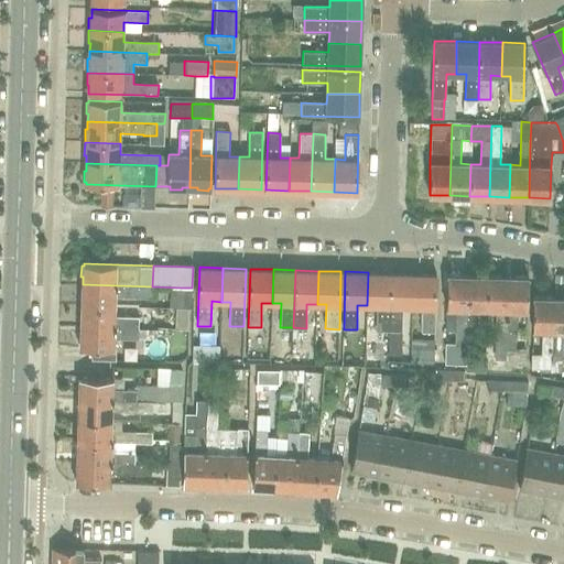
[(391,273),(368,272),(367,305),(377,305),(376,331),(389,331),(391,273)]
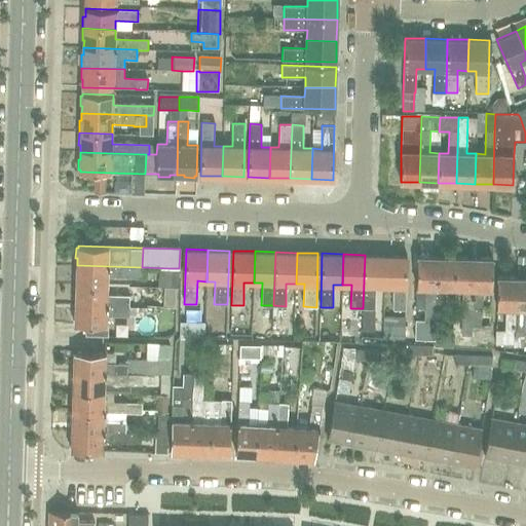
[(385,255),(365,255),(363,308),(374,308),(375,286),(384,287),(385,255)]
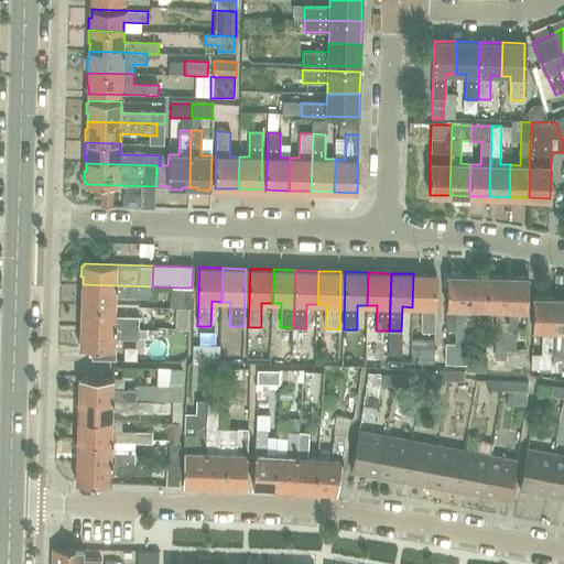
[(436,274),(413,273),(412,307),(421,307),(421,332),(435,332),(436,274)]
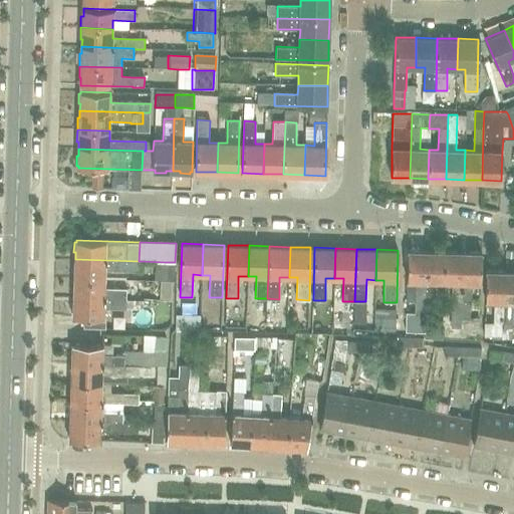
[(424,337),(425,337),(426,323),(425,323),(426,302),(427,250),(409,250),(408,280),(416,280),(415,312),(406,312),(406,331),(425,332),(424,337)]
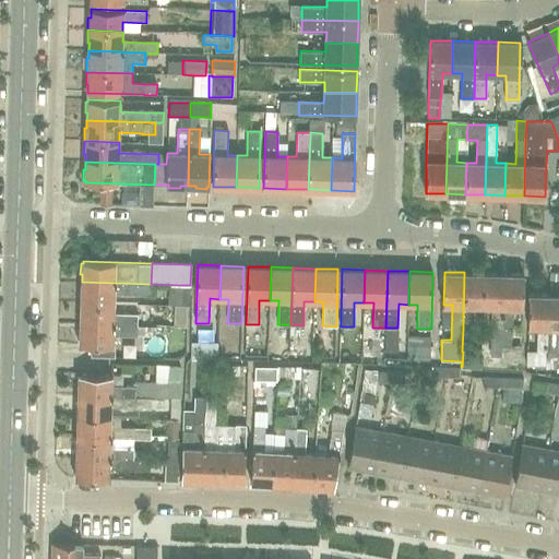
[(474,306),(483,306),(484,273),(464,272),(463,329),(473,329),(474,306)]
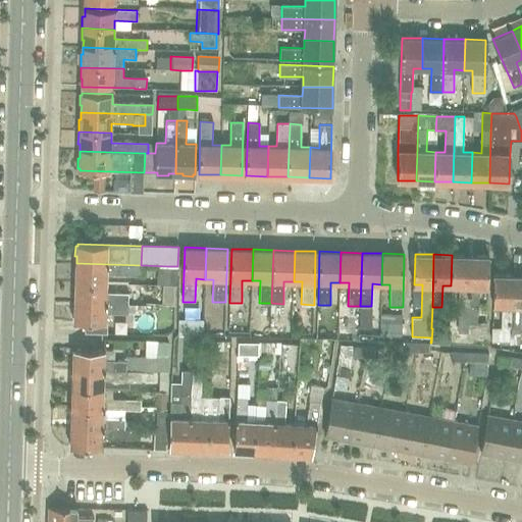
[(469,332),(470,256),(452,255),(451,285),(460,286),(459,308),(459,331),(469,332)]
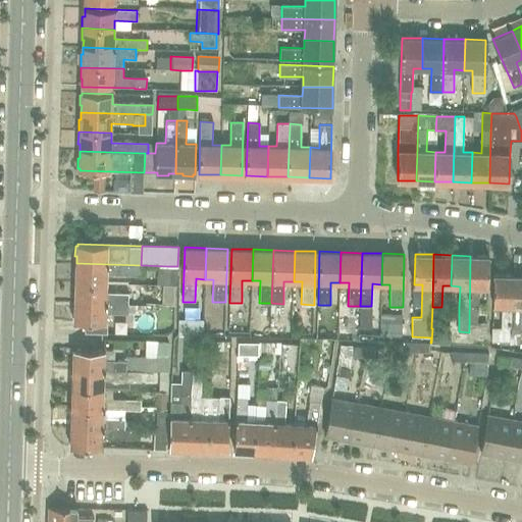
[(470,256),(469,332),(469,337),(489,338),(489,325),(477,325),(478,308),(478,286),(487,288),(488,256),(470,256)]
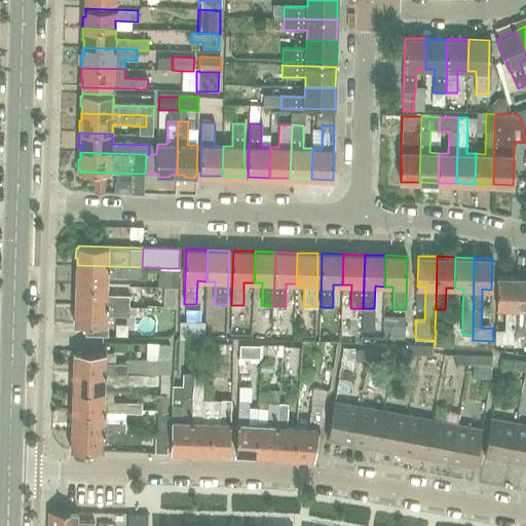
[(75,273),(75,285),(108,286),(108,276),(129,277),(143,277),(144,267),(142,267),(77,265),(77,273),(75,273)]
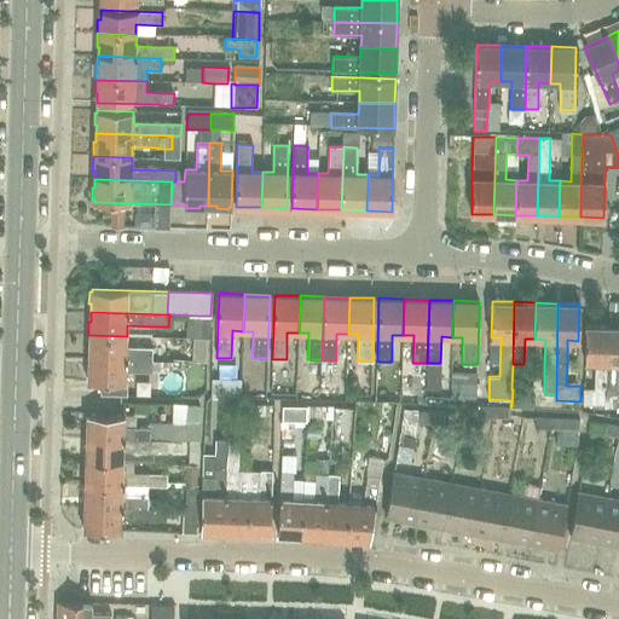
[(210,336),(210,316),(198,316),(198,336),(210,336)]
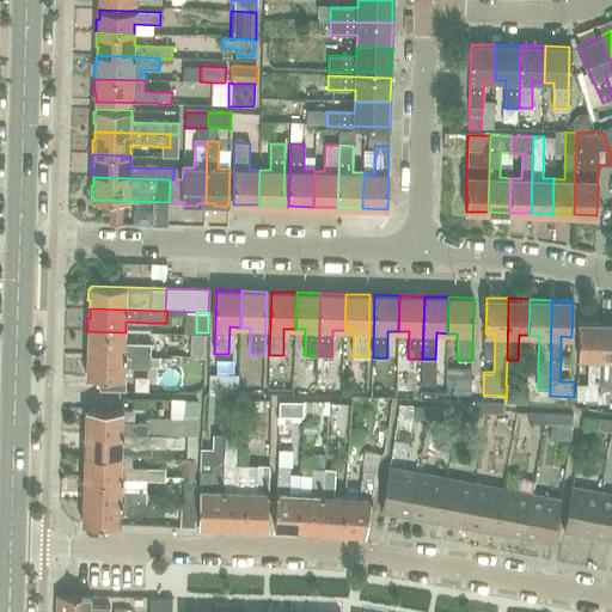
[(577,359),(589,359),(589,385),(600,386),(601,359),(601,323),(579,323),(577,359)]
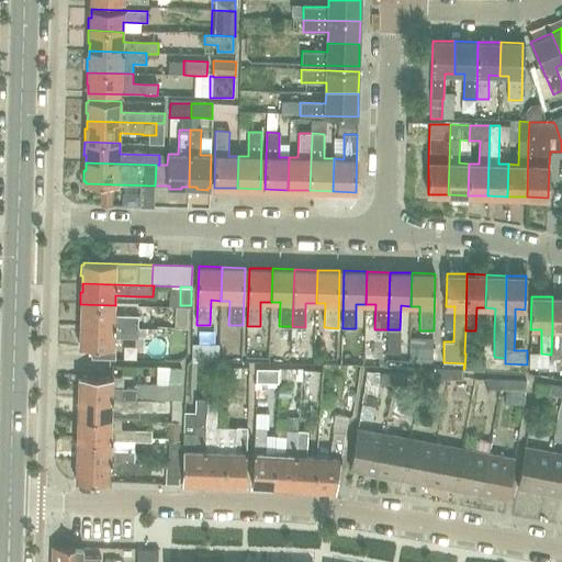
[(561,296),(552,296),(552,329),(551,355),(561,355),(561,341),(561,296)]
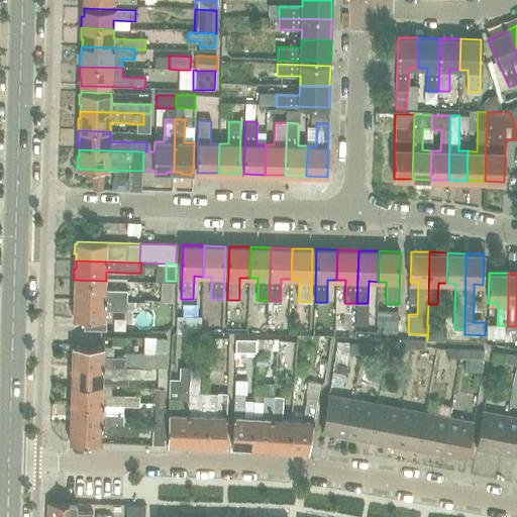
[(75,292),(75,299),(127,301),(127,291),(106,290),(106,281),(74,280),(73,292),(75,292)]
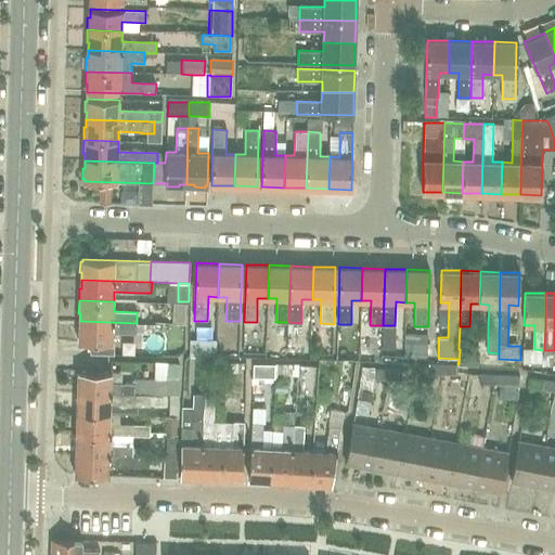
[(173,305),(172,324),(184,325),(185,305),(173,305)]
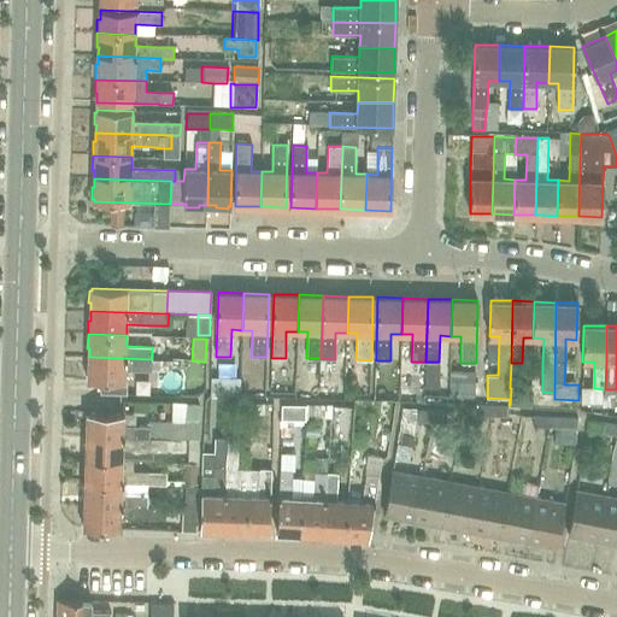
[(152,360),(152,359),(89,357),(89,365),(87,365),(86,378),(88,378),(88,380),(101,381),(100,394),(127,395),(127,381),(125,381),(125,369),(151,370),(151,372),(182,372),(182,362),(152,360)]
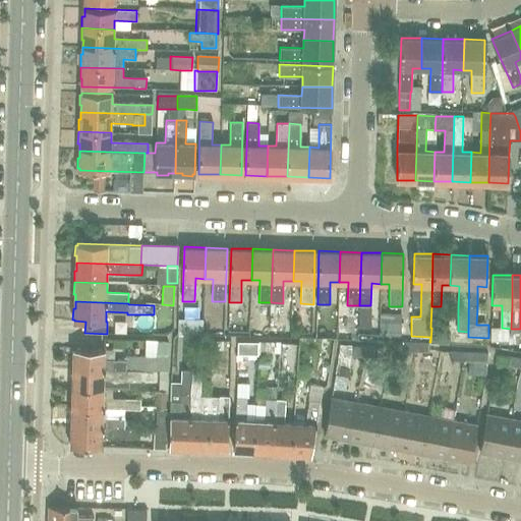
[(401,337),(401,323),(380,322),(379,336),(401,337)]
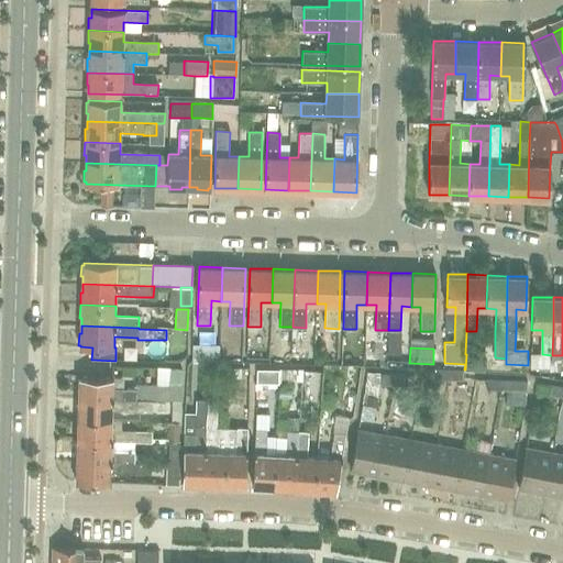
[(466,354),(465,370),(482,371),(483,355),(466,354)]
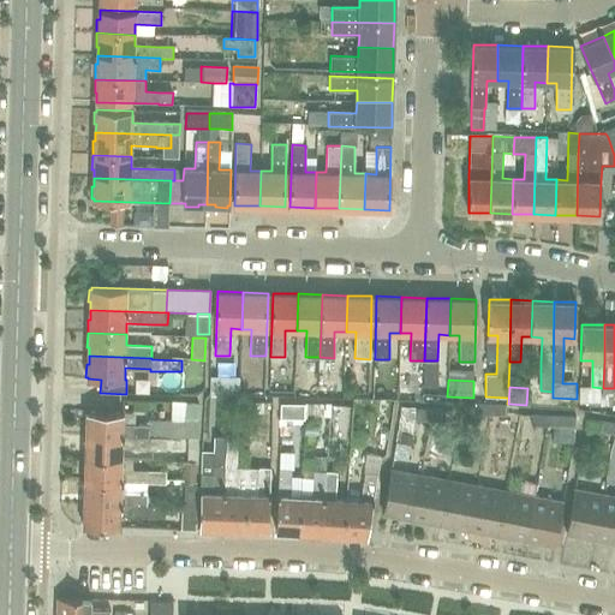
[(276,440),(276,404),(260,404),(258,439),(276,440)]
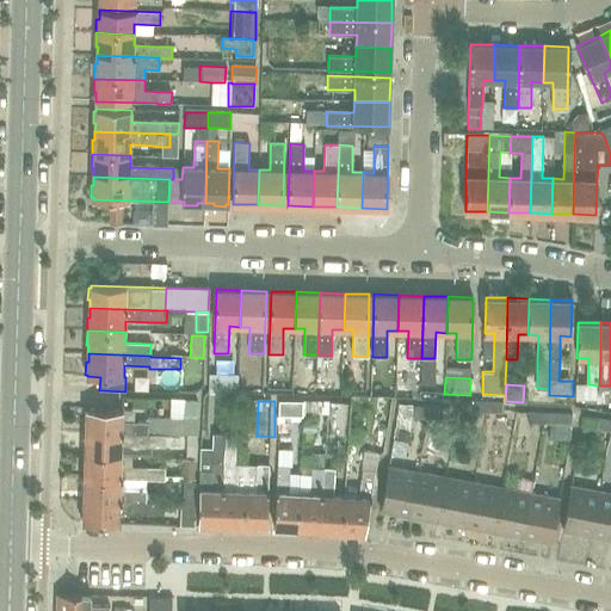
[(281,417),(303,417),(303,402),(282,402),(281,417)]
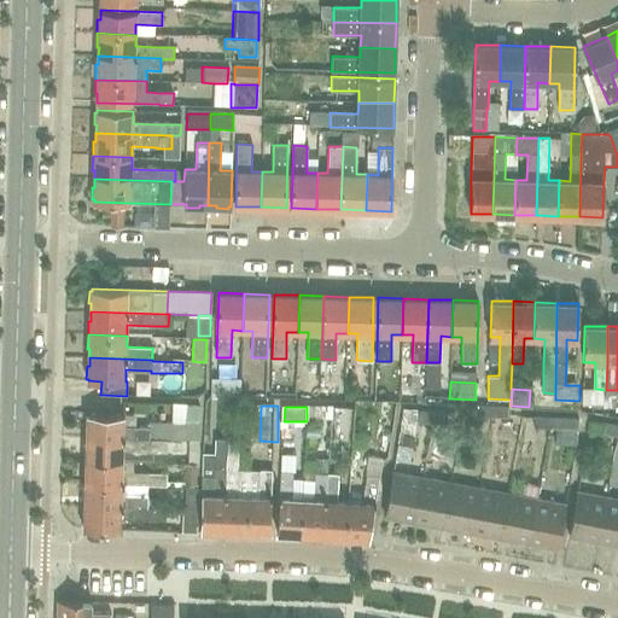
[(481,420),(493,420),(495,408),(481,408),(481,420)]
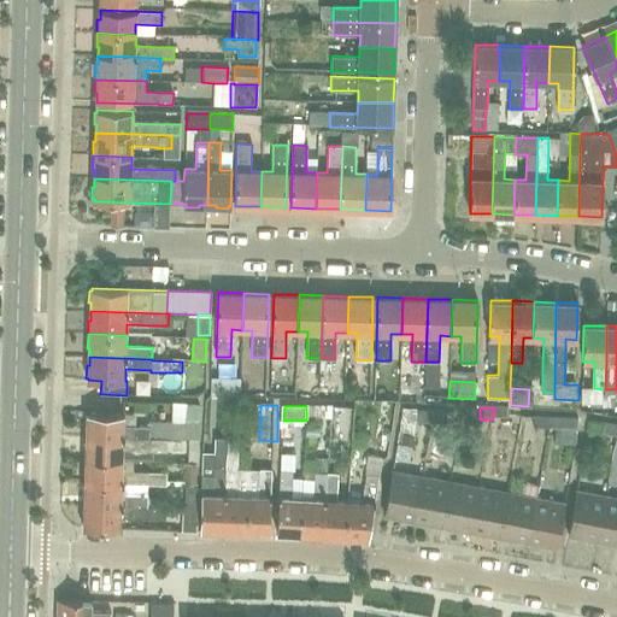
[(494,407),(492,419),(511,421),(511,407),(494,407)]
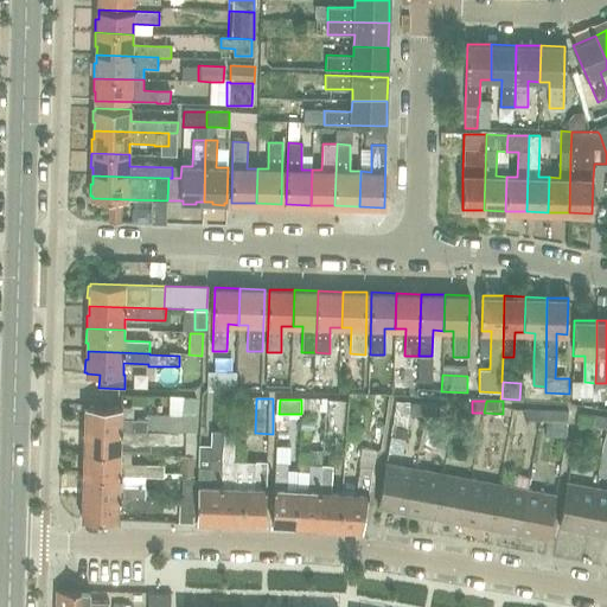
[(85,421),(85,430),(146,432),(165,433),(195,433),(195,416),(146,415),(146,420),(121,420),(121,408),(87,407),(87,409),(83,408),(83,421),(85,421)]
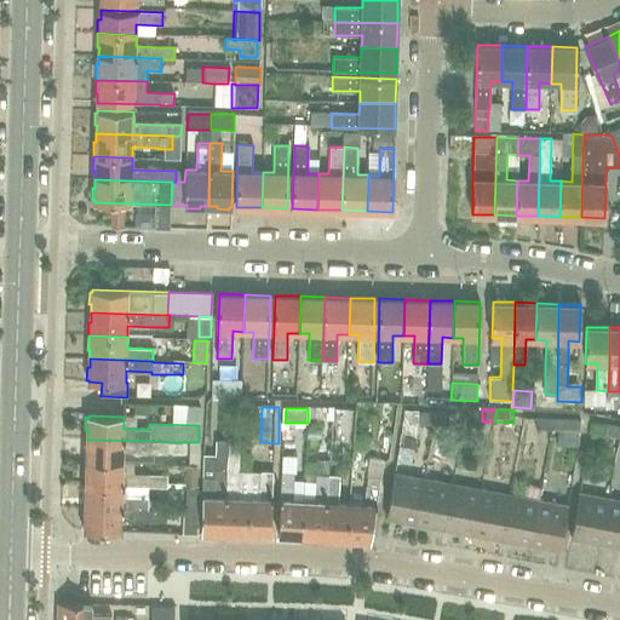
[(422,428),(434,428),(435,415),(422,415),(422,428)]
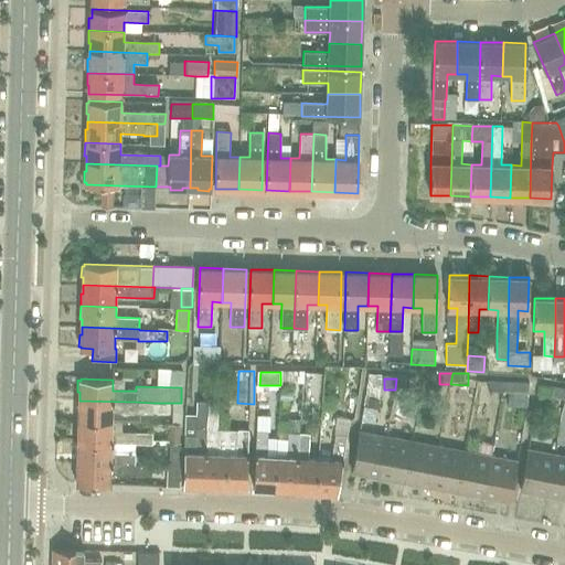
[(396,379),(395,390),(413,390),(414,379),(396,379)]
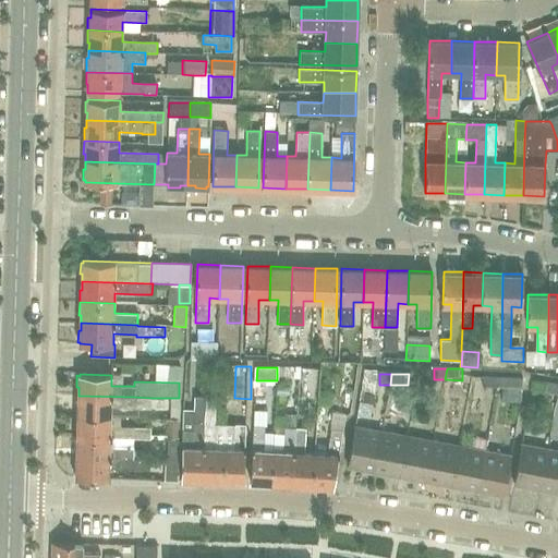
[(496,387),(498,378),(482,377),(482,386),(496,387)]
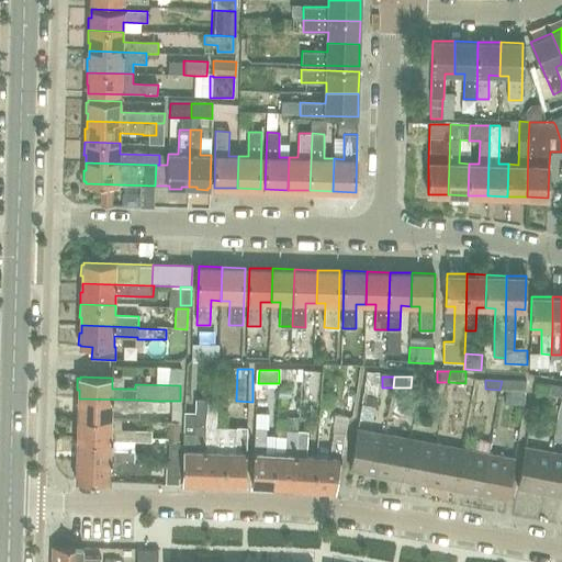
[(526,382),(502,381),(499,390),(526,391),(526,382)]
